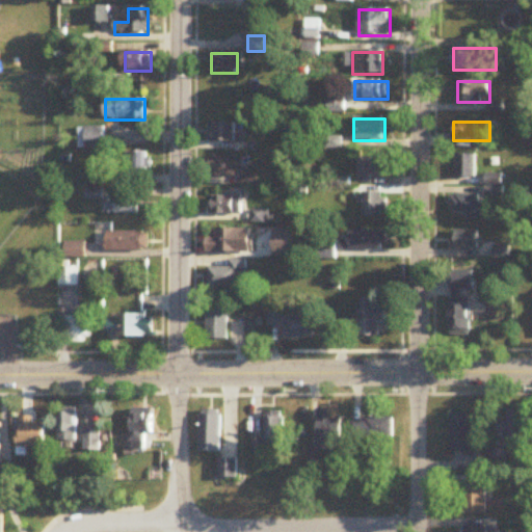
[(210,142),(237,142),(237,124),(210,124),(210,142)]
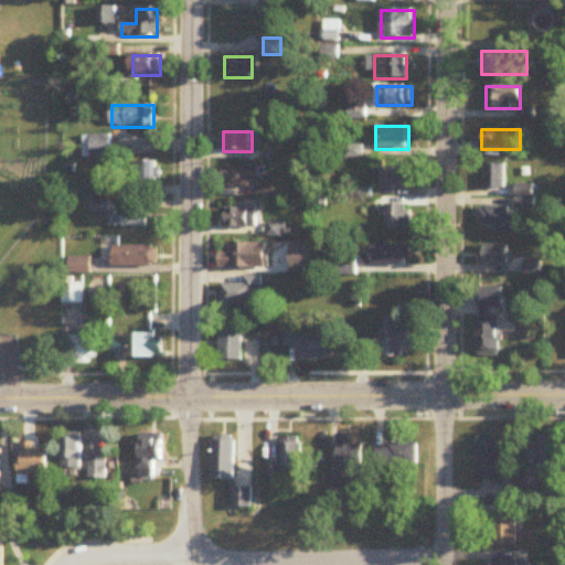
[(84,158),(112,158),(112,136),(84,136),(84,158)]
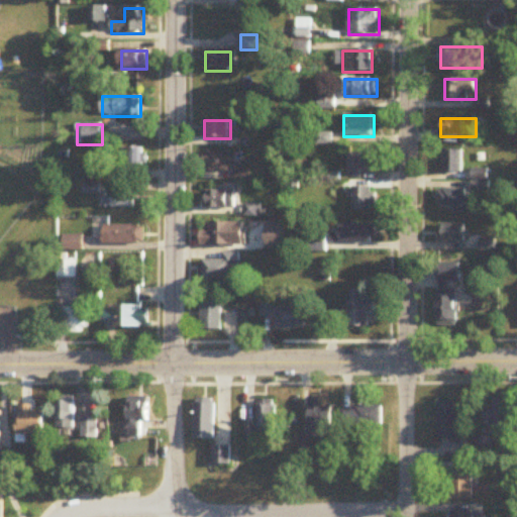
[(143,167),(143,149),(123,149),(123,167),(143,167)]
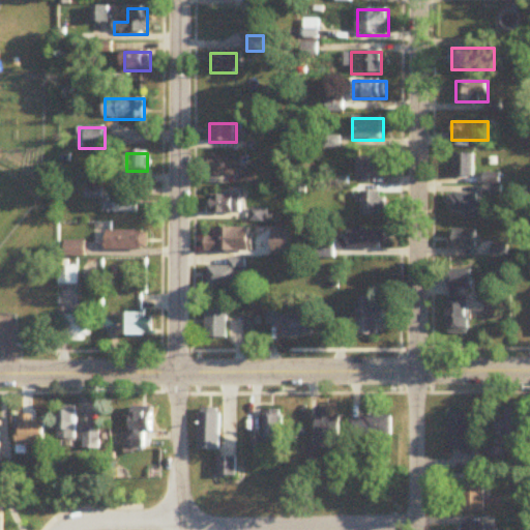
[(243,155),(211,155),(211,176),(243,176),(243,155)]
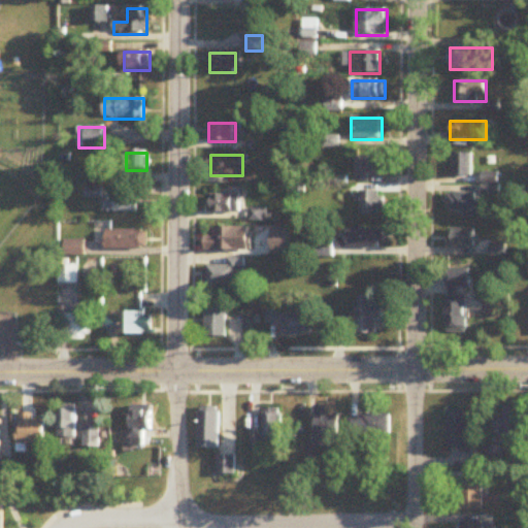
[(472,155),(453,155),(453,177),(472,177),(472,155)]
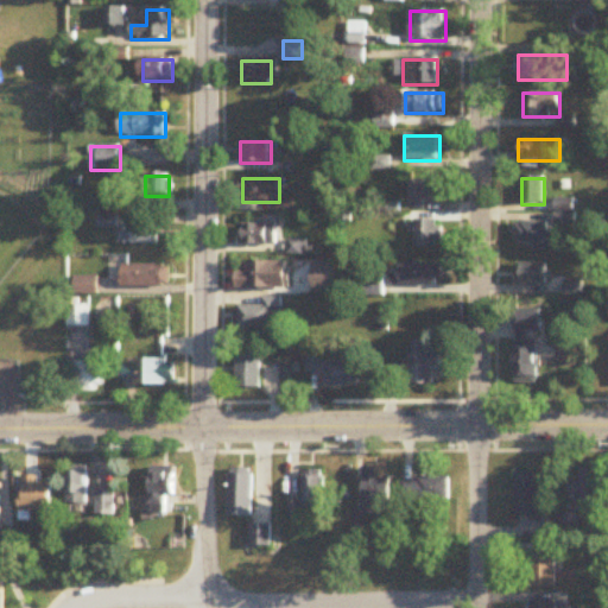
[(411,182),(411,204),(445,204),(445,182),(411,182)]
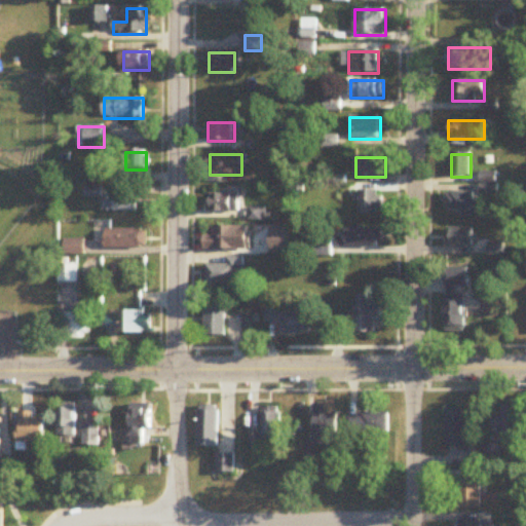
[(101,190),(88,190),(88,198),(101,198),(101,190)]
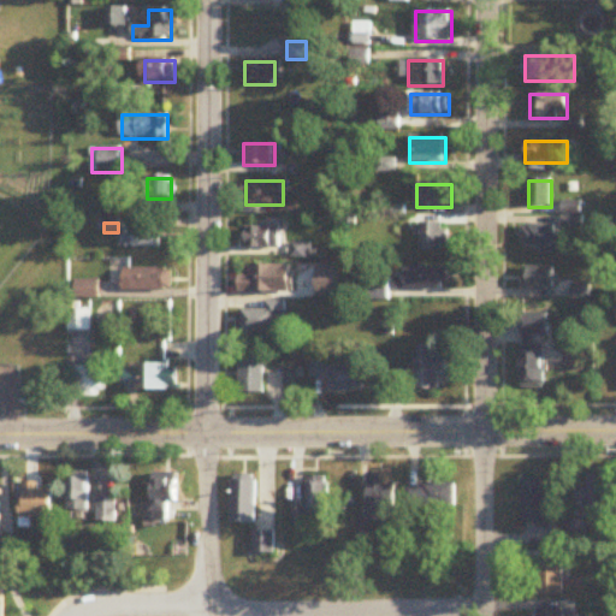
[(422,252),(448,252),(448,224),(422,224),(422,252)]
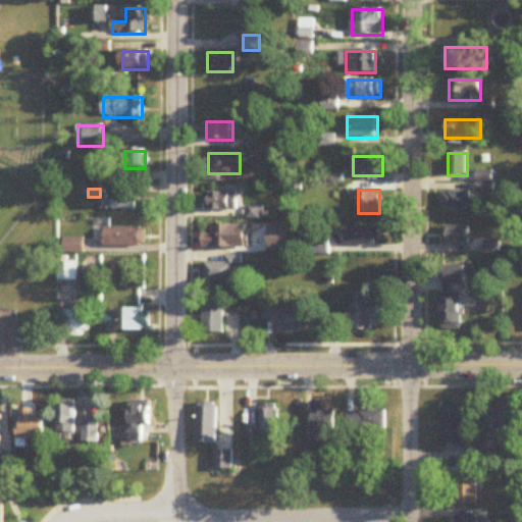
[(478,200),(472,200),(472,191),(444,191),(444,215),(478,215),(478,200)]
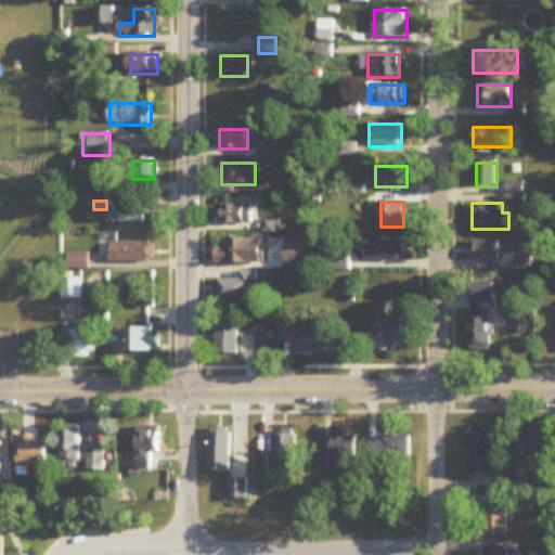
[(115,205),(115,224),(147,224),(147,205),(115,205)]
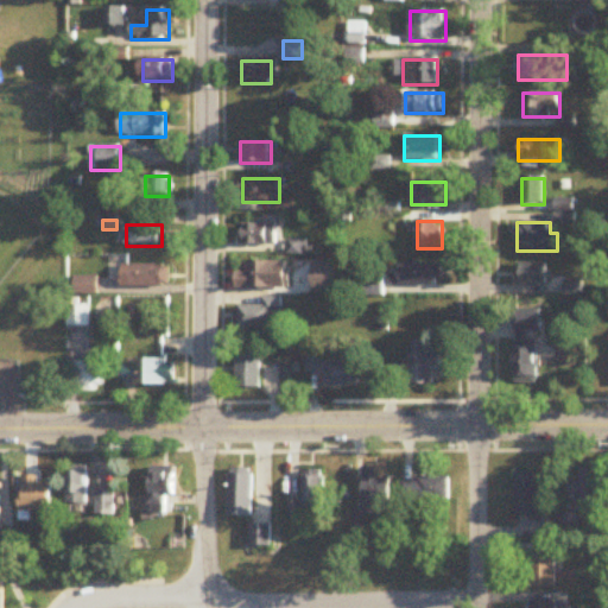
[(244,225),(244,246),(277,246),(277,225),(244,225)]
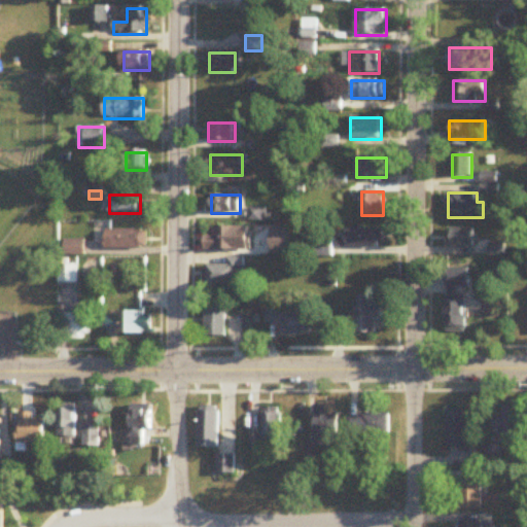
[(245,251),(245,227),(212,227),(212,236),(206,236),(206,251),(245,251)]
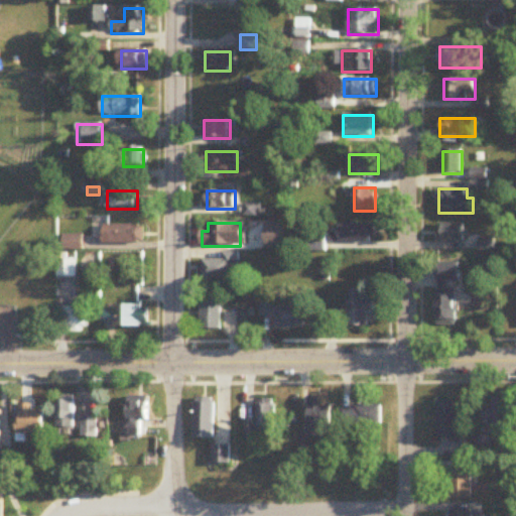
[(340,243),(376,243),(376,225),(340,225),(340,243)]
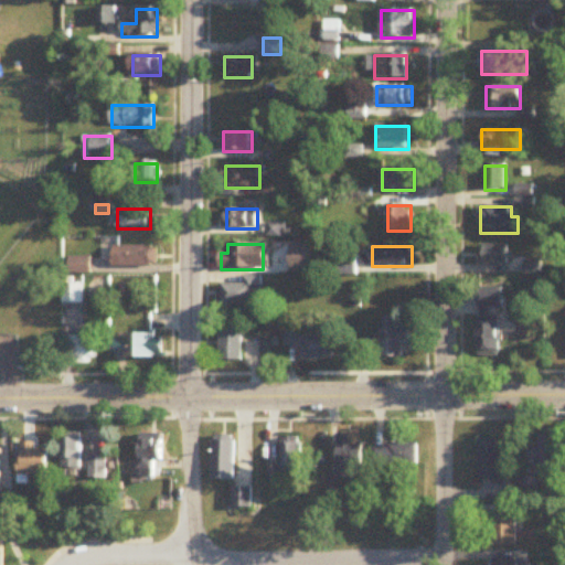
[(509,266),(509,246),(482,246),(482,266),(509,266)]
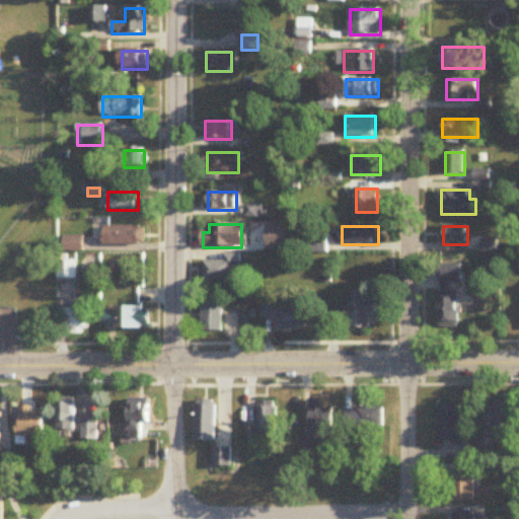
[(146,227),(114,227),(114,245),(146,245),(146,227)]
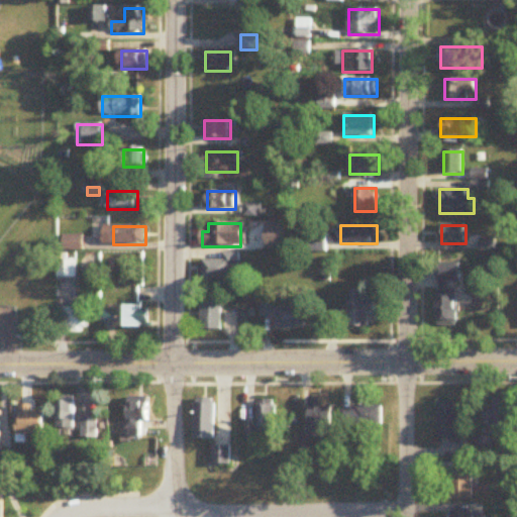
[(240,280),(240,253),(224,253),(224,261),(204,261),(204,280),(240,280)]
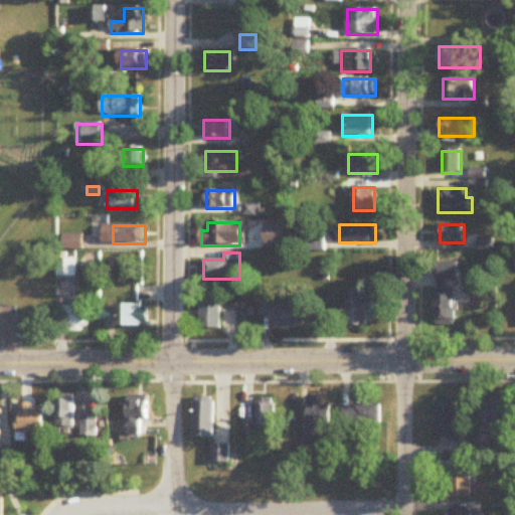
[(350,328),(373,328),(373,299),(361,299),(361,291),(350,291),(350,328)]
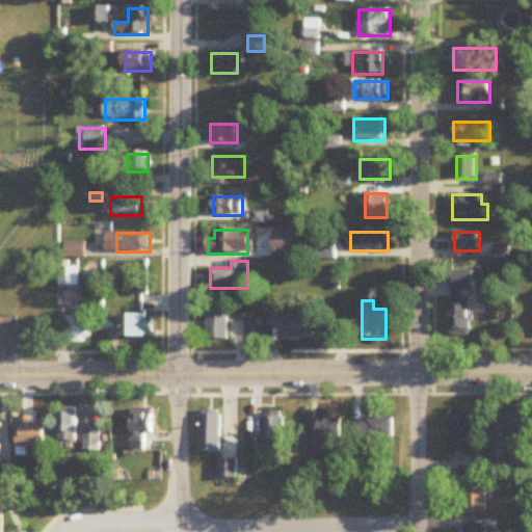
[(471,304),(453,304),(453,337),(471,337),(471,304)]
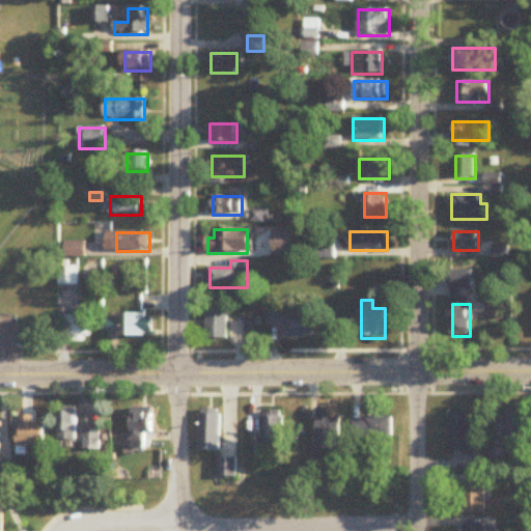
[(210,340),(229,340),(229,311),(210,311),(210,340)]
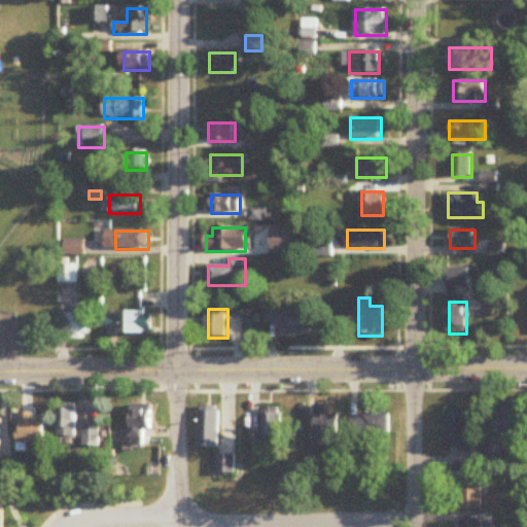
[(313,337),(313,311),(268,311),(268,324),(285,324),(285,337),(313,337)]
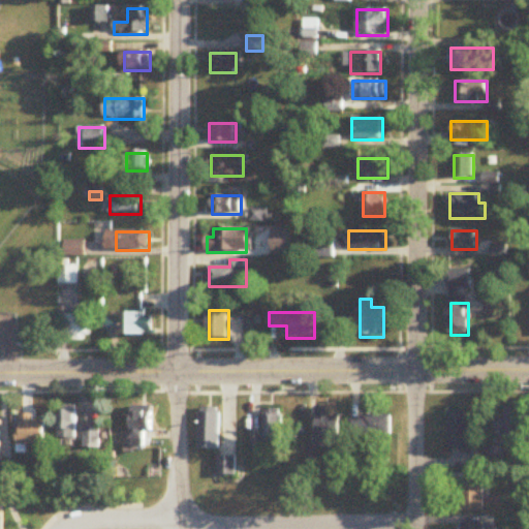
[(111,337),(155,337),(155,314),(111,314),(111,337)]
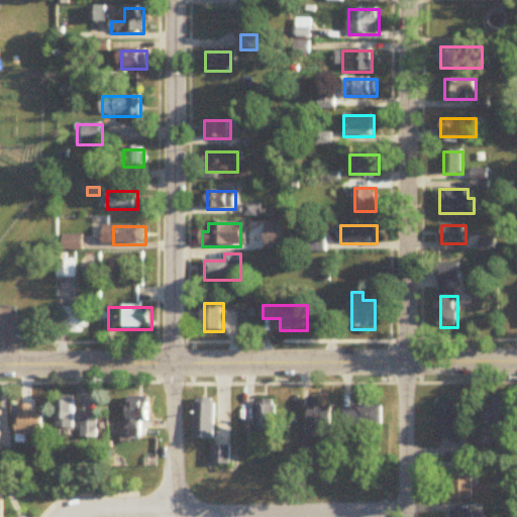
[(67,332),(90,332),(90,309),(67,309),(67,332)]
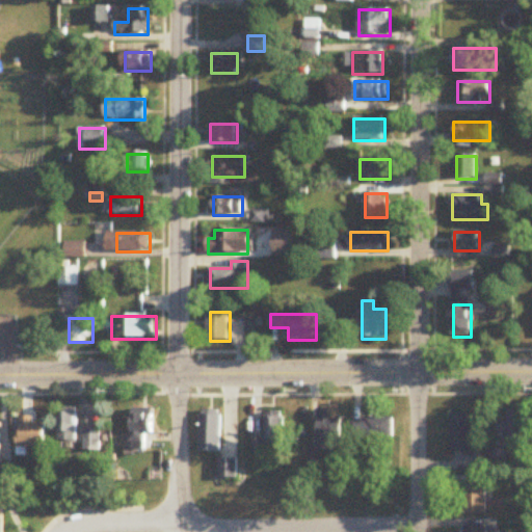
[(155,434),(155,409),(133,409),(133,446),(149,446),(149,434),(155,434)]
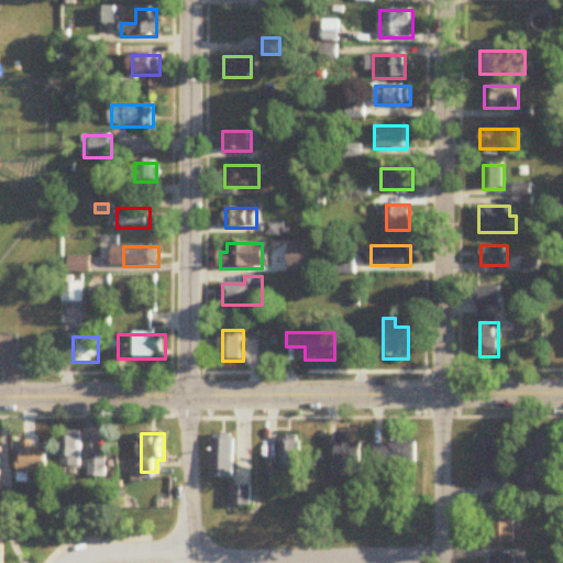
[(213,477),(234,477),(234,434),(213,434),(213,477)]
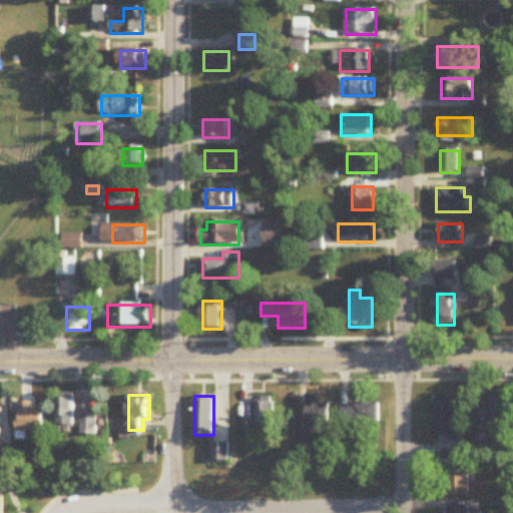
[(310,396),(310,435),(330,435),(330,396),(310,396)]
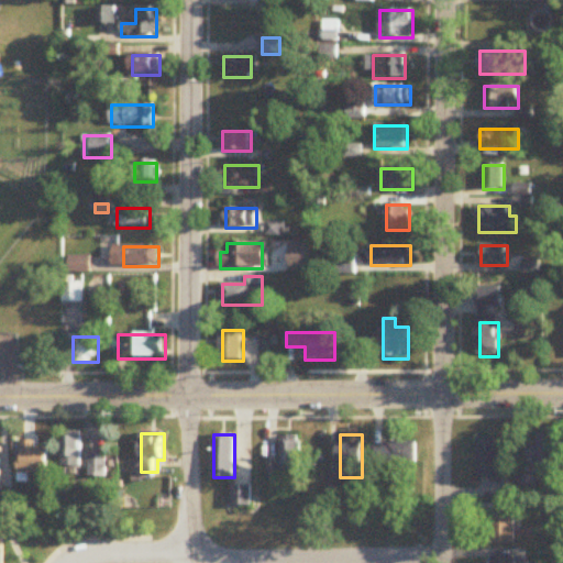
[(84,435),(65,435),(65,467),(84,467),(84,435)]
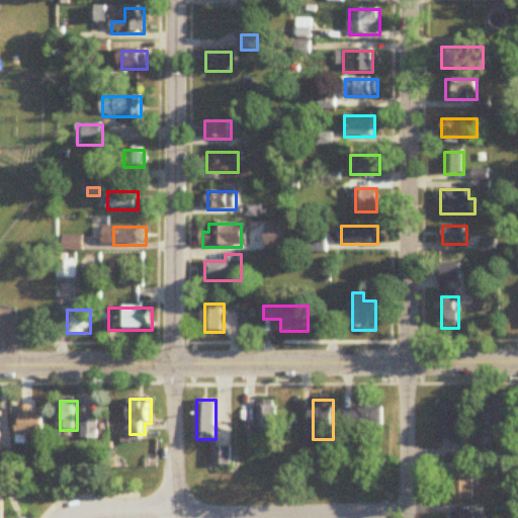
[(511,402),(488,402),(488,429),(497,429),(497,442),(511,442),(511,402)]
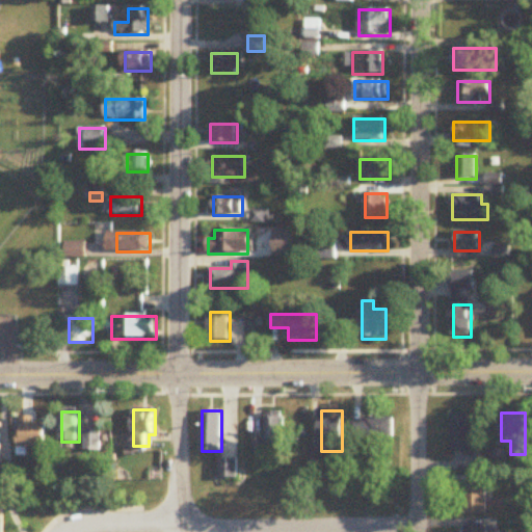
[(453,452),(477,452),(477,414),(453,414),(453,452)]
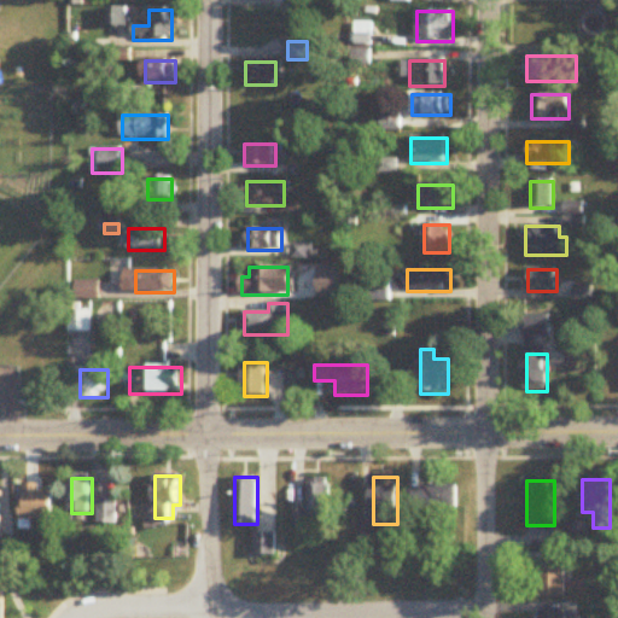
[(297,508),(297,523),(330,523),(330,483),(308,483),(308,508),(297,508)]
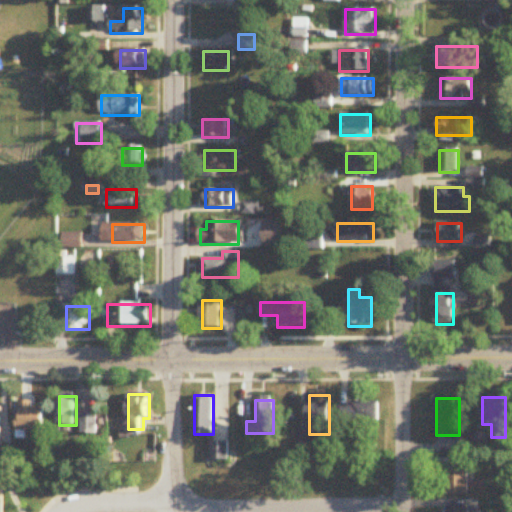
[(33,408),(33,401),(20,401),(20,431),(46,431),(46,408),(33,408)]
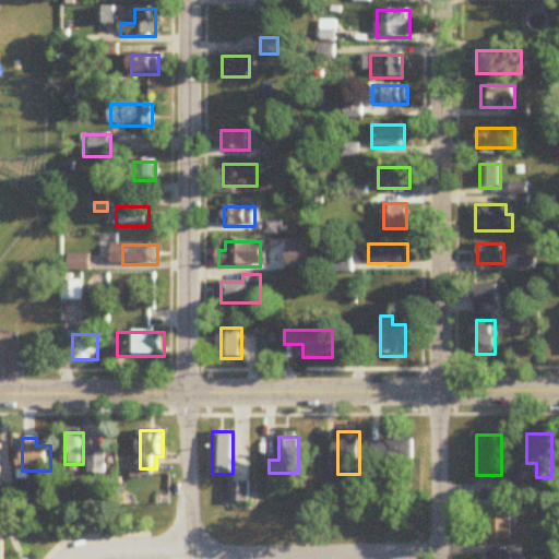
[(414,461),(414,440),(371,440),(371,461),(414,461)]
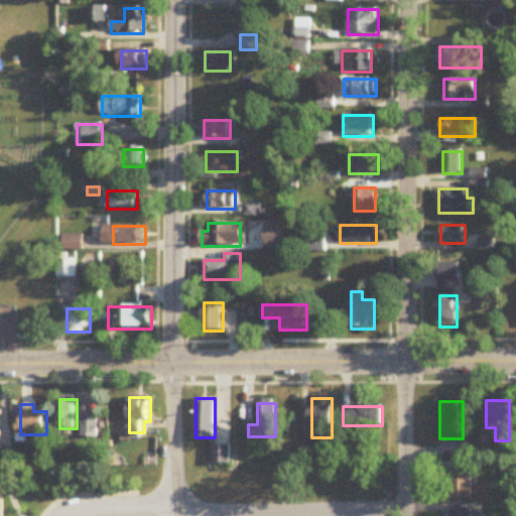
[(98,436),(98,416),(83,416),(83,436),(98,436)]
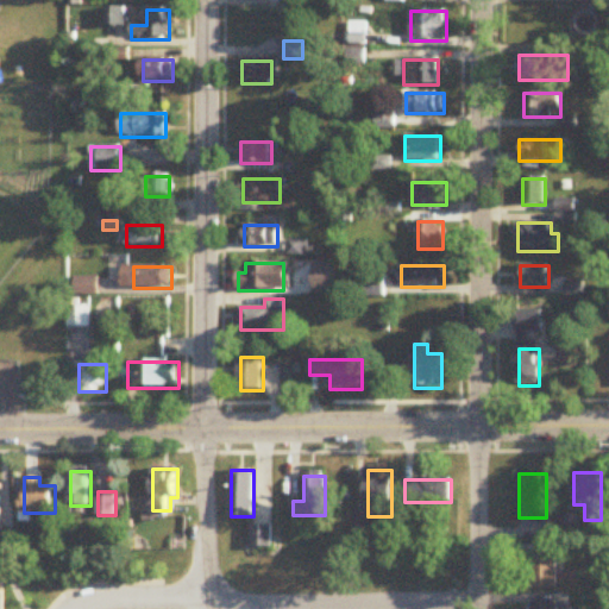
[(252,546),(272,546),(272,526),(252,526),(252,546)]
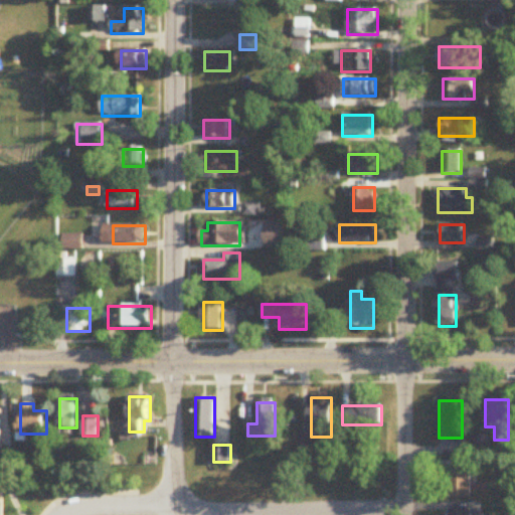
[(472,467),(449,467),(449,496),(472,496),(472,467)]
